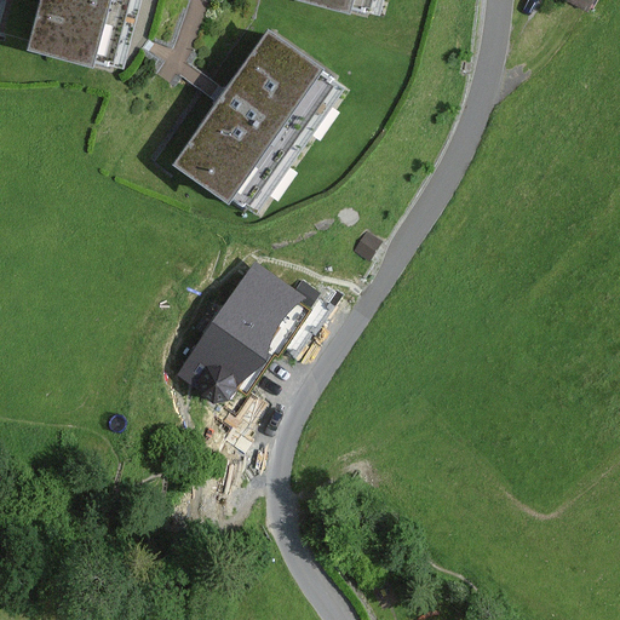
[(122,70),(141,0),(39,0),(24,53),(93,73),(96,63),(122,70)]
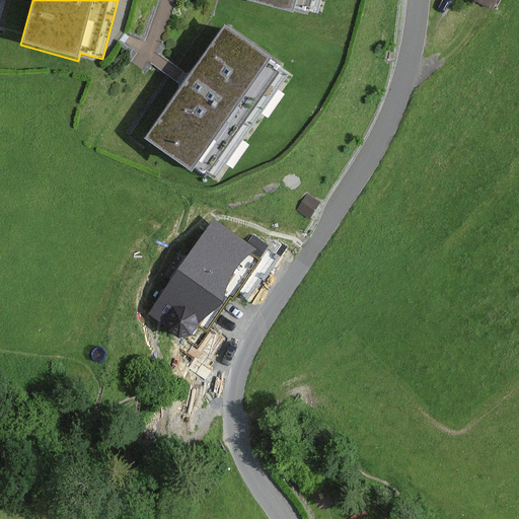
[(318,13),(321,0),(242,0),(292,13),(293,7),(318,13)]
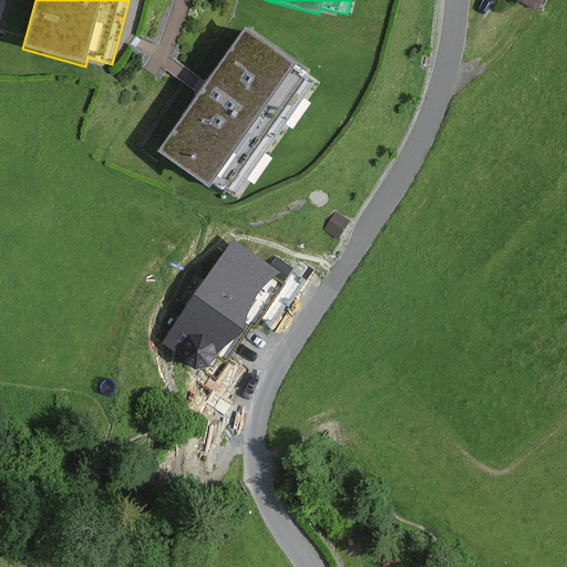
[(540,0),(513,0),(535,12),(540,0)]
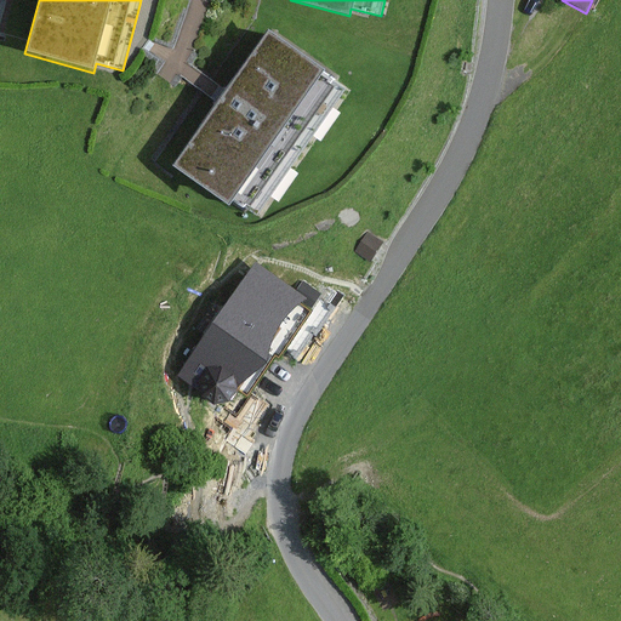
[(254,211),(342,86),(323,73),(328,68),(269,28),(227,90),(220,85),(216,92),(211,98),(217,103),(174,165),(229,204),(233,198),(254,211)]
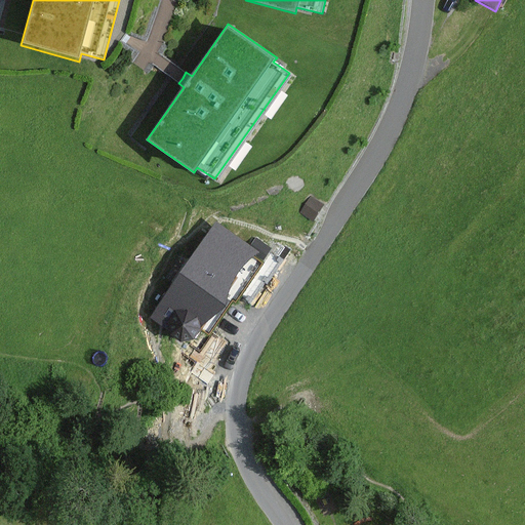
[(312,197),(299,212),(312,221),(324,205),(312,197)]
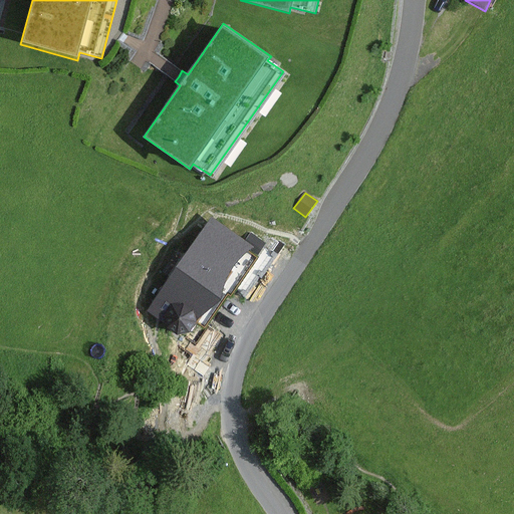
[(253,247),(212,219),(148,312),(165,323),(166,328),(177,335),(190,333),(197,322),(204,327),(227,293),(230,295),(256,258),(249,253),(253,247)]
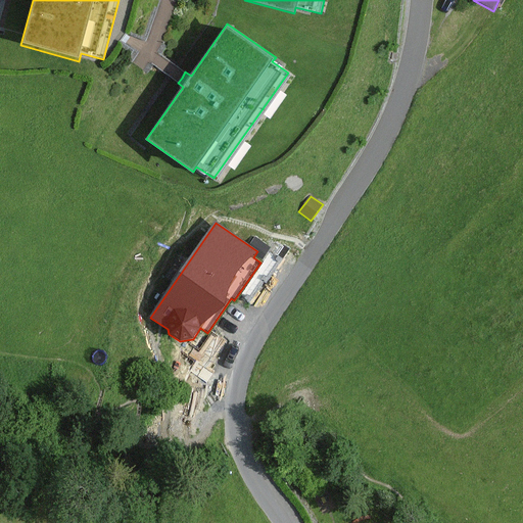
All buildings are outlined.
